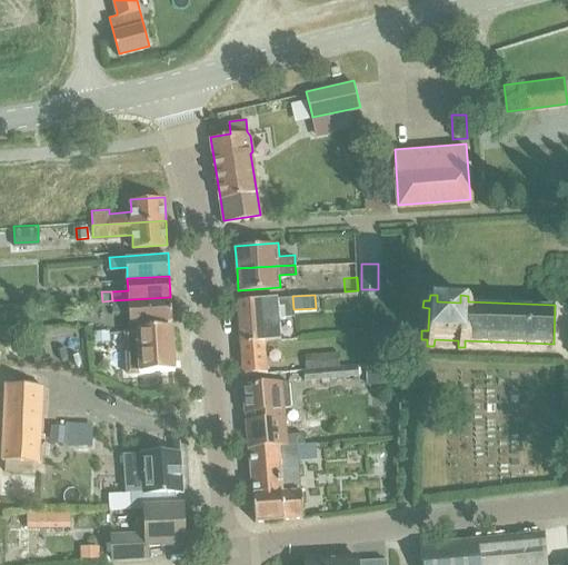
[(172,319),(170,297),(112,300),(112,310),(129,309),(130,323),(172,319)]
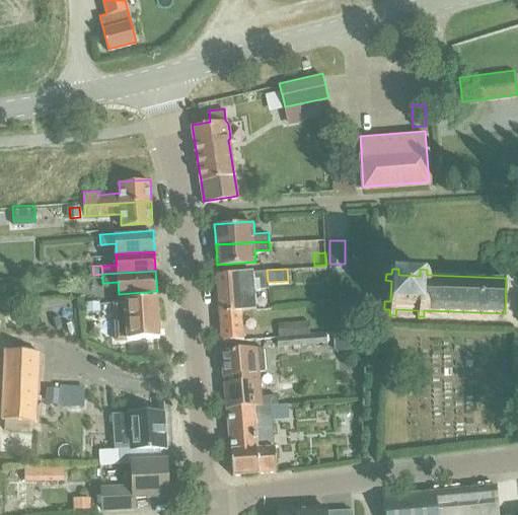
[(255,308),(253,271),(217,273),(219,311),(241,310),(255,308)]
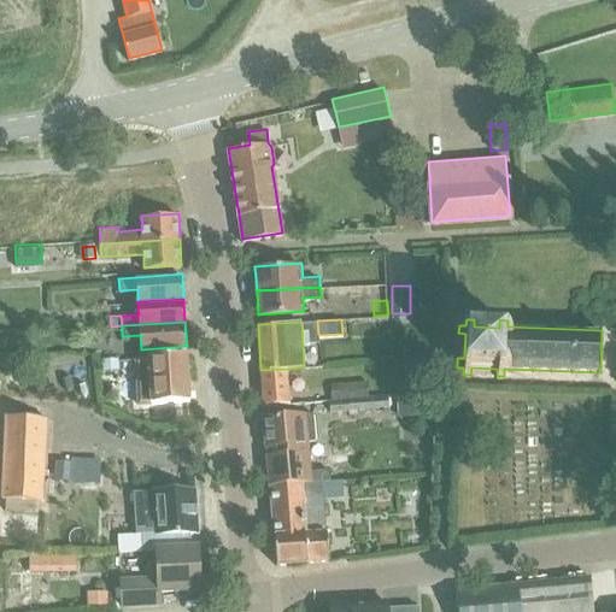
[(191,399),(187,352),(134,355),(138,402),(150,401),(151,402),(191,399)]
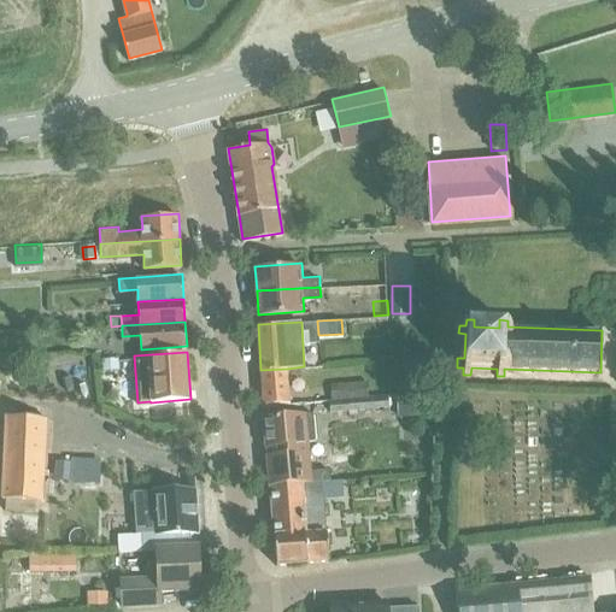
[(118,357),(101,357),(103,370),(119,369),(118,357)]
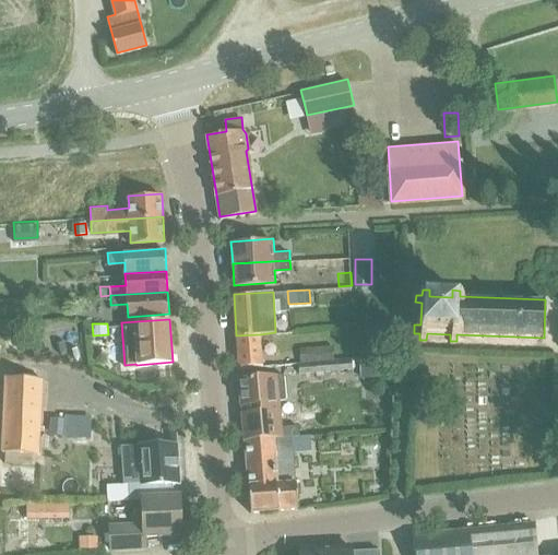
[(260,334),(236,335),(238,366),(261,364),(260,334)]
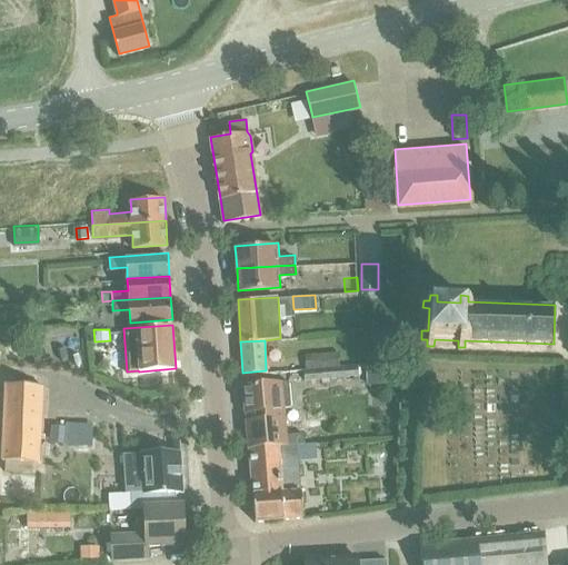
[(337,350),(305,354),(306,367),(338,364),(337,350)]
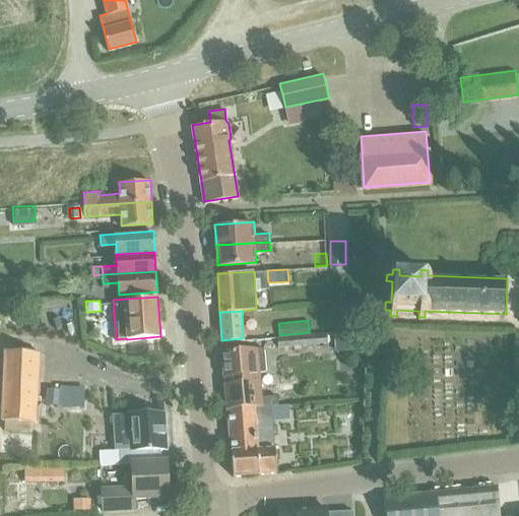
[(321,334),(277,338),(277,346),(322,342),(327,342),(326,333),(321,334)]
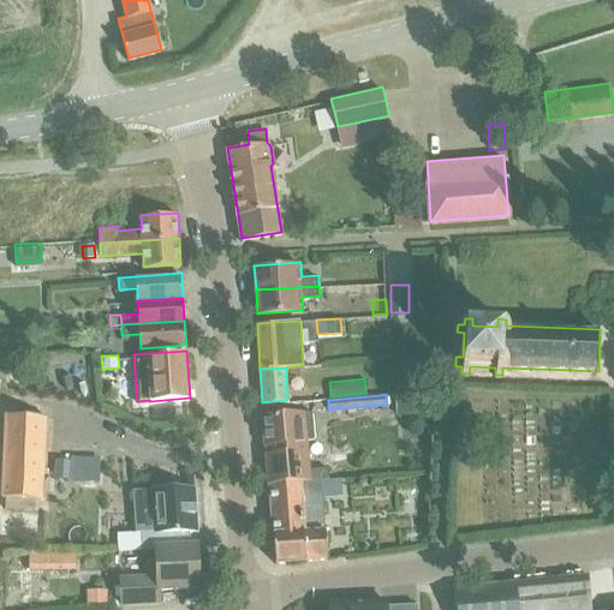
[(422,394),(398,394),(399,414),(423,414),(422,394)]
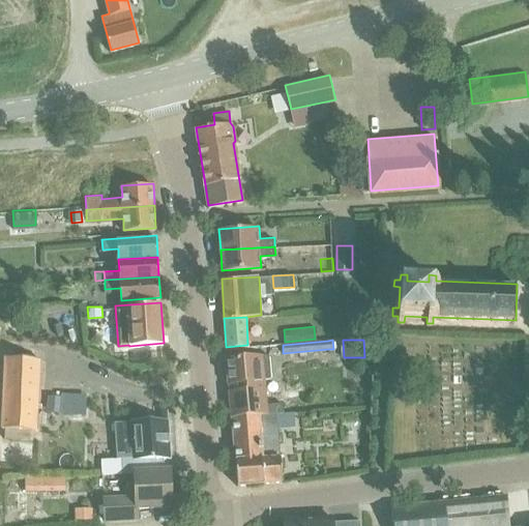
[(269,353),(263,353),(227,357),(232,415),(276,411),(283,411),(282,402),(267,403),(265,378),(271,378),(269,353)]
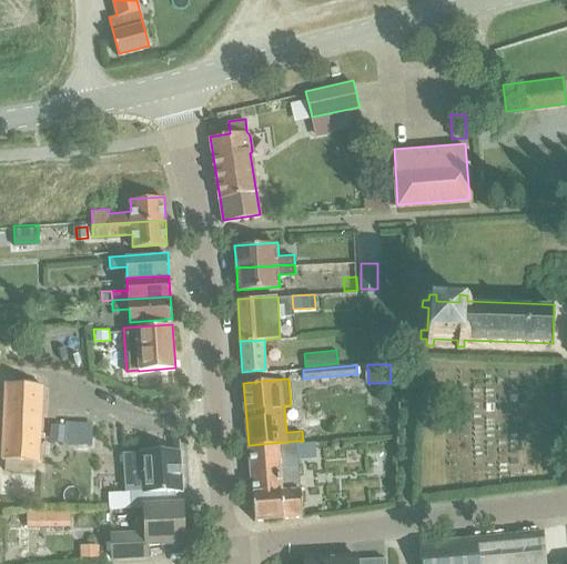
[(38,460),(41,381),(6,380),(2,457),(6,457),(4,469),(33,470),(33,460),(38,460)]
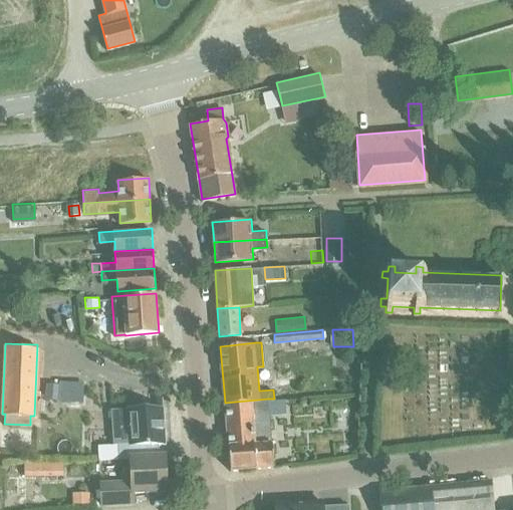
[(294,380),(279,381),(280,398),(296,397),(294,380)]
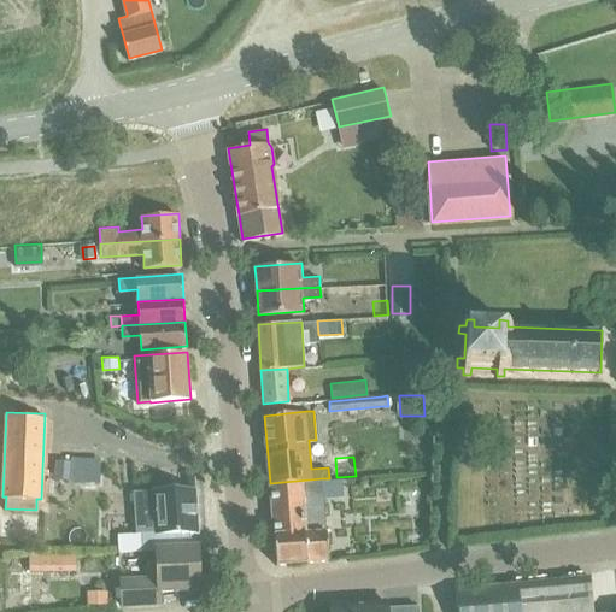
[(197,533),(194,470),(180,471),(181,488),(153,489),(134,490),(135,533),(141,533),(142,548),(157,548),(191,547),(189,534),(197,533)]
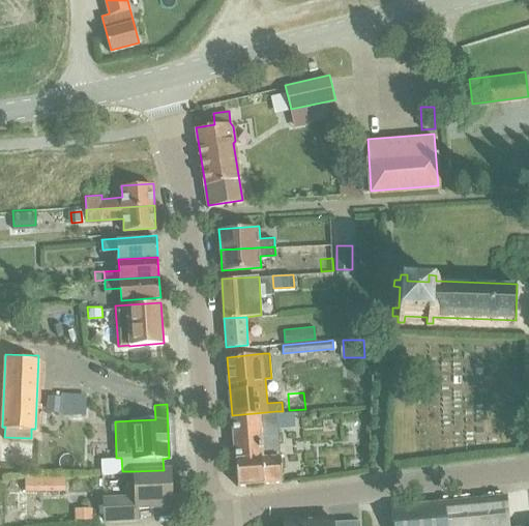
[(276,411),(232,415),(238,484),(283,480),(276,411)]
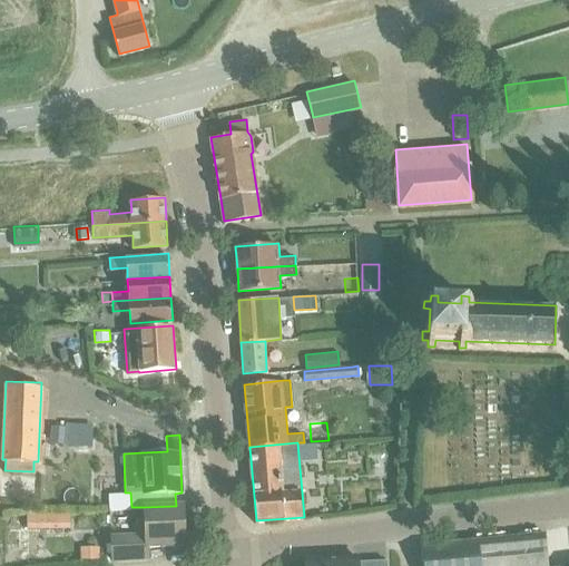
[(176,506),(145,507),(146,533),(111,534),(113,558),(147,557),(147,545),(185,544),(184,505),(176,506)]
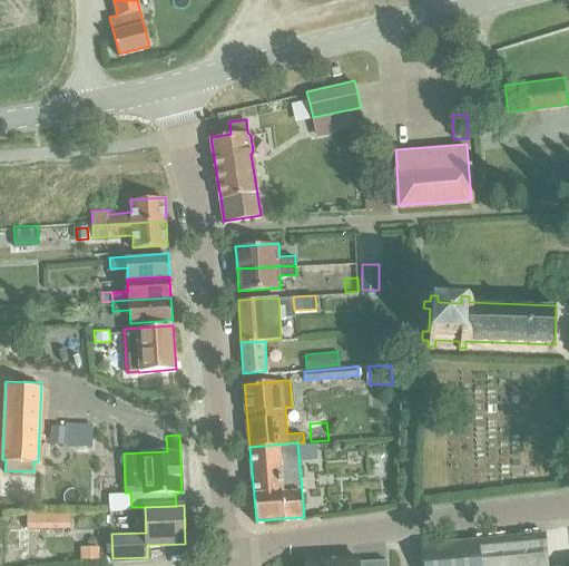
[(70,511),(27,511),(27,526),(70,526),(70,511)]
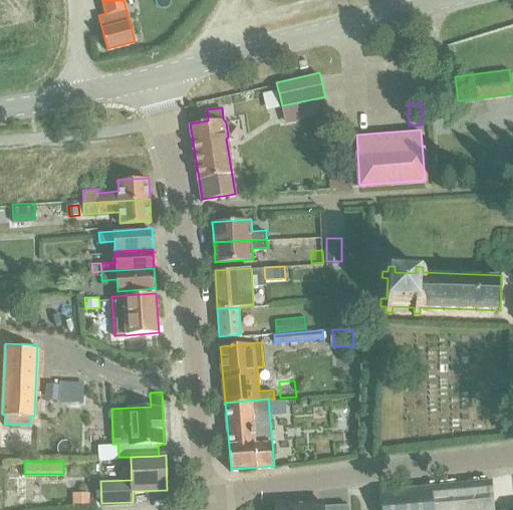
[(16,477),(9,477),(10,508),(17,508),(17,492),(16,477)]
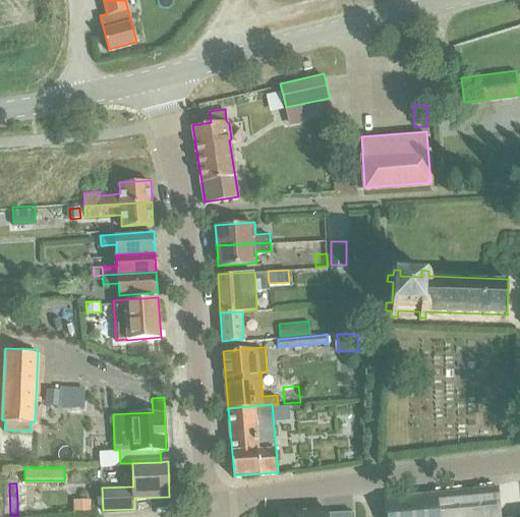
[(501,516),(499,486),(385,497),(386,516),(501,516)]
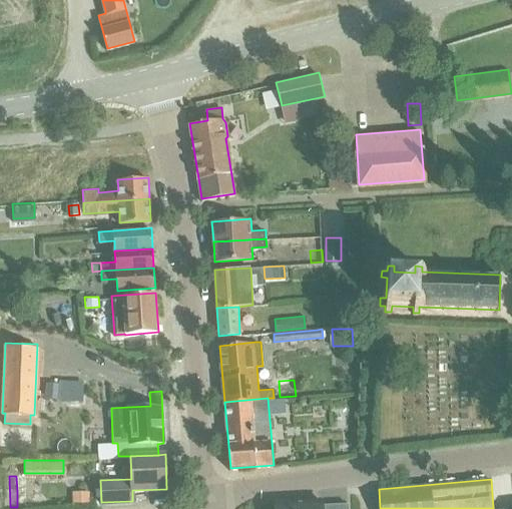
[(89,490),(72,490),(73,502),(90,501),(89,490)]
